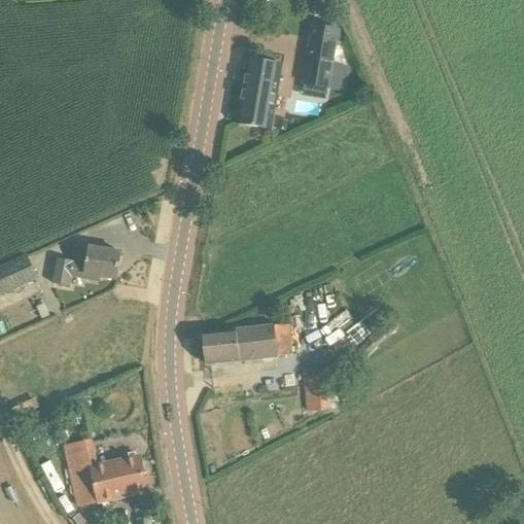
[(251,0),(248,16),(256,18),(259,0),(251,0)]
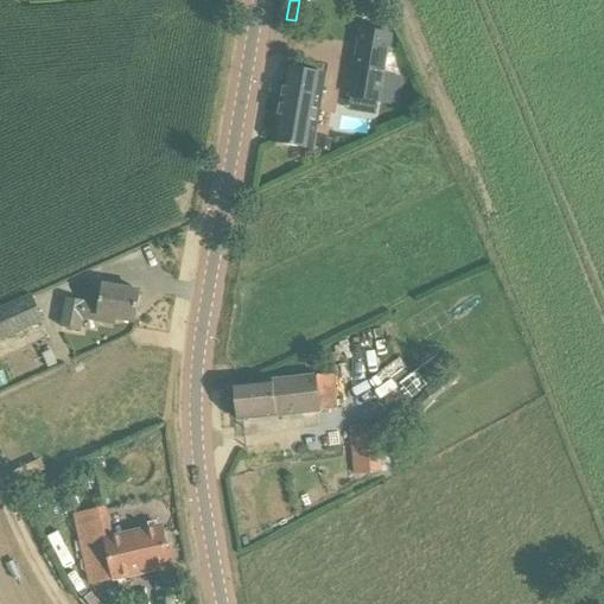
[(345,95),(379,101),(390,33),(357,27),(345,95)]
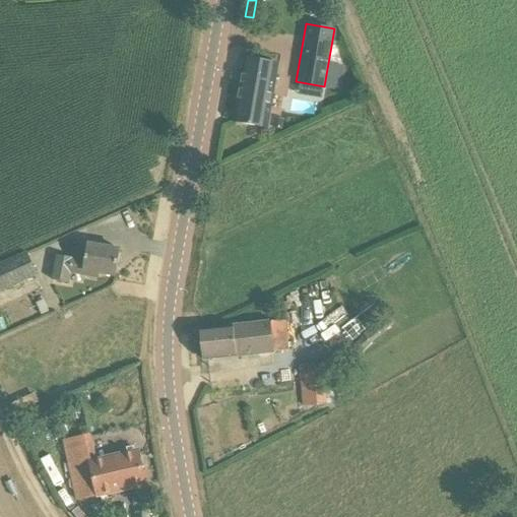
[(242,57),(242,58),(231,120),(265,126),(276,63),(242,57)]
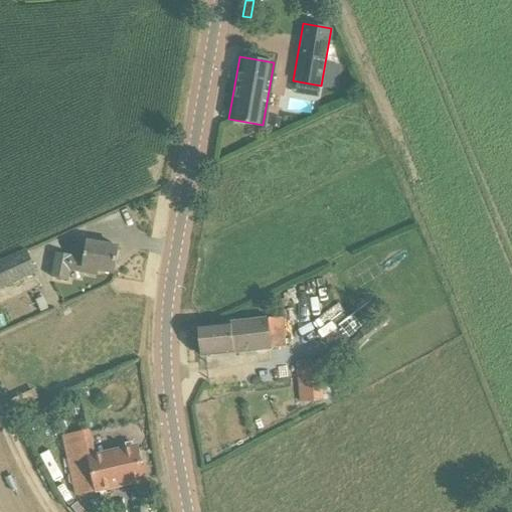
[(279,116),(271,115),(270,126),(277,127),(279,116)]
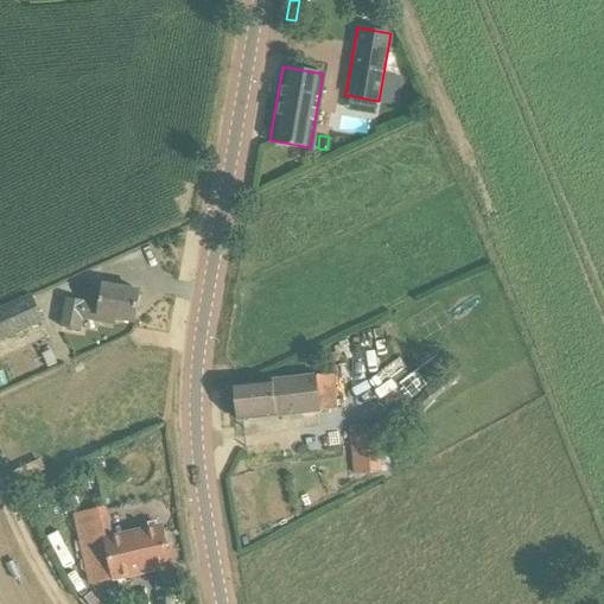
[(97,303),(83,300),(83,299),(64,296),(59,324),(77,328),(80,316),(113,322),(114,318),(133,320),(138,290),(101,284),(97,303)]
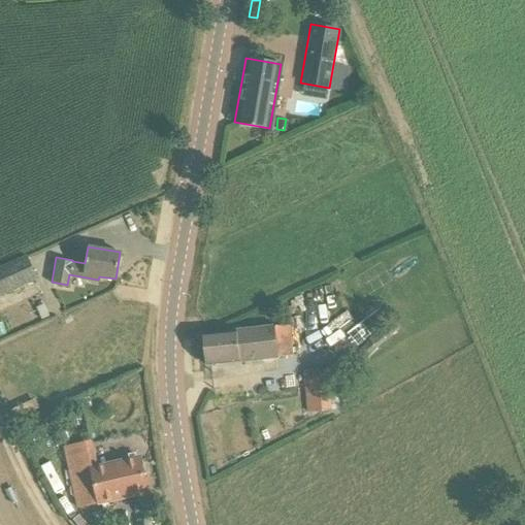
[(25,255),(0,266),(0,293),(35,276),(25,255)]
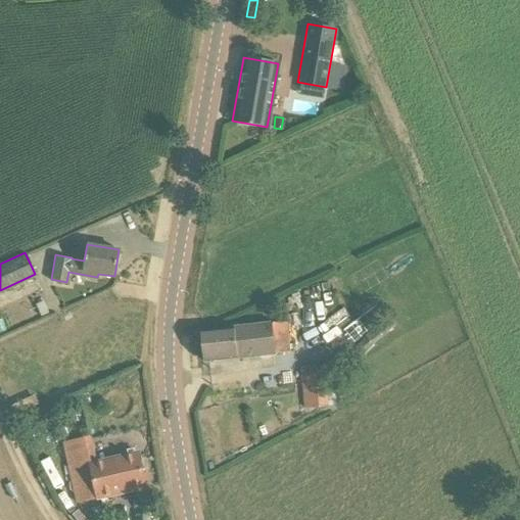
[(202,362),(222,359),(235,357),(235,358),(287,351),(284,323),(270,325),(270,321),(232,326),(233,326),(198,330),(202,362)]
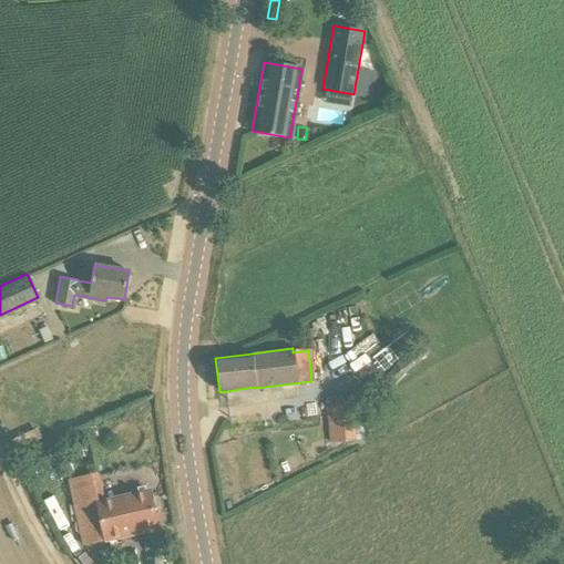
[(347,393),(324,397),(328,441),(352,439),(347,393)]
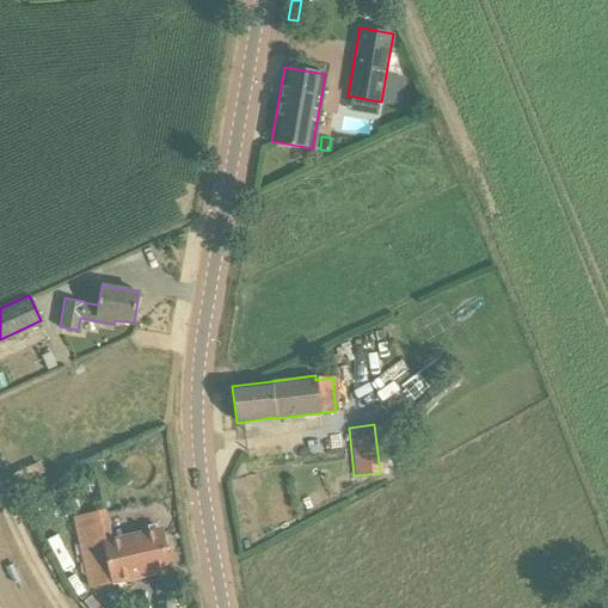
[(160,528),(109,539),(103,511),(74,517),(90,585),(169,569),(160,528)]
